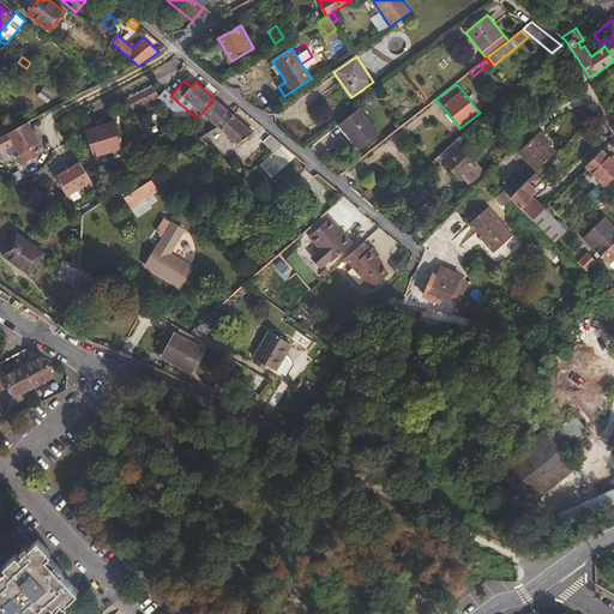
[(126,101),(132,112),(158,97),(154,86),(126,101)]
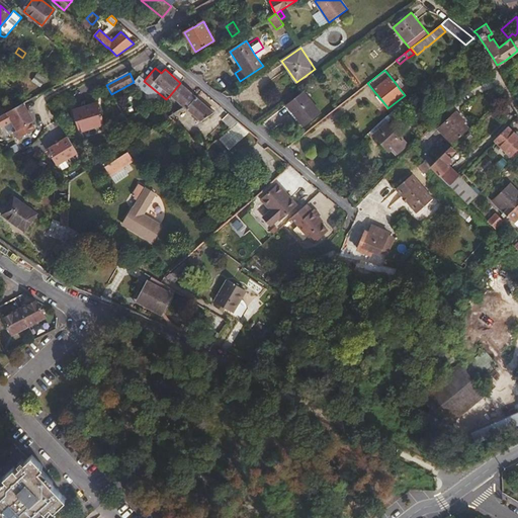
[(37,74),(32,81),(39,87),(46,79),(37,74)]
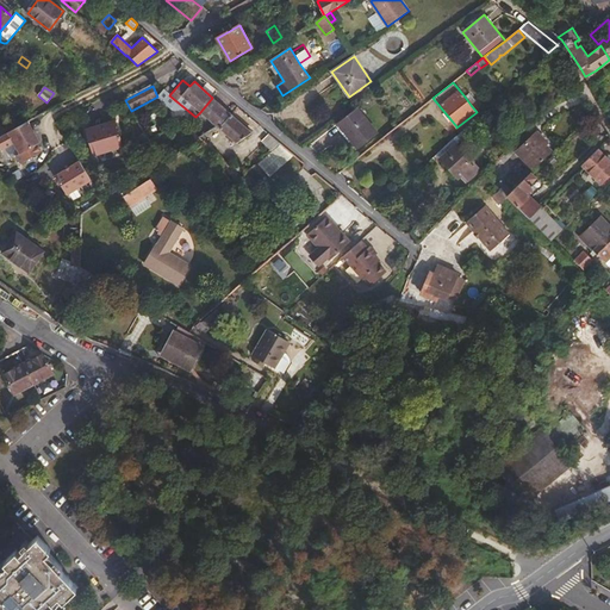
[(465,97),(471,105),(475,101),(470,93),(470,94),(465,97)]
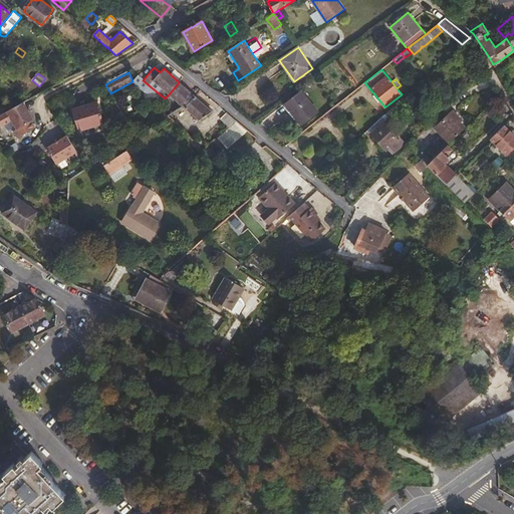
[(185,108),(196,96),(179,82),(169,94),(185,108)]
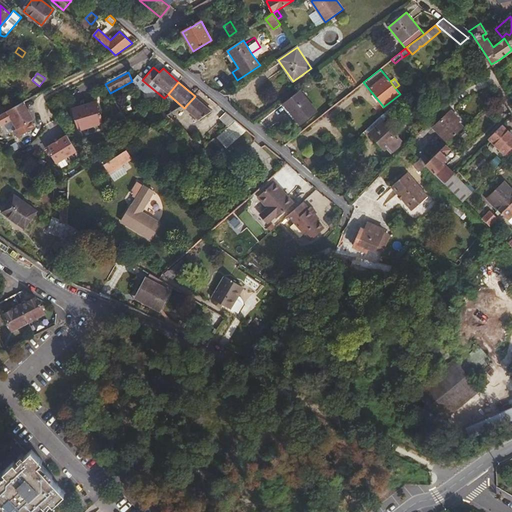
[(300,91),(283,104),(300,124),(317,111),(300,91)]
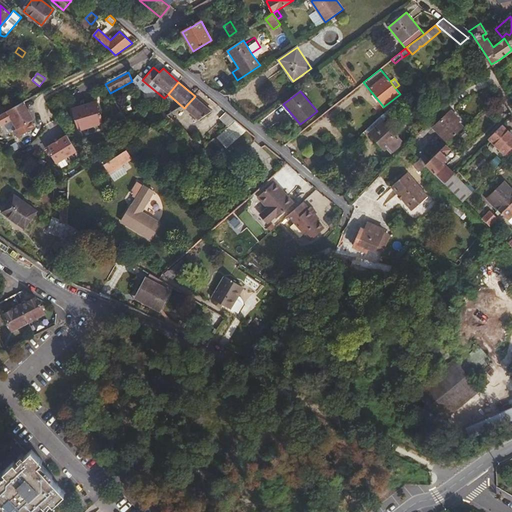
[(406,93),(386,111),(366,129),(367,131),(384,150),(387,147),(392,152),(403,142),(383,121),(386,119),(387,119),(411,98),(406,93)]
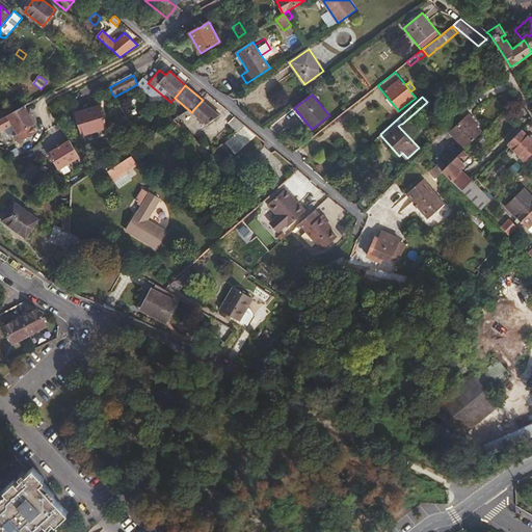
[(220,115),(203,100),(191,112),(206,126),(220,115)]
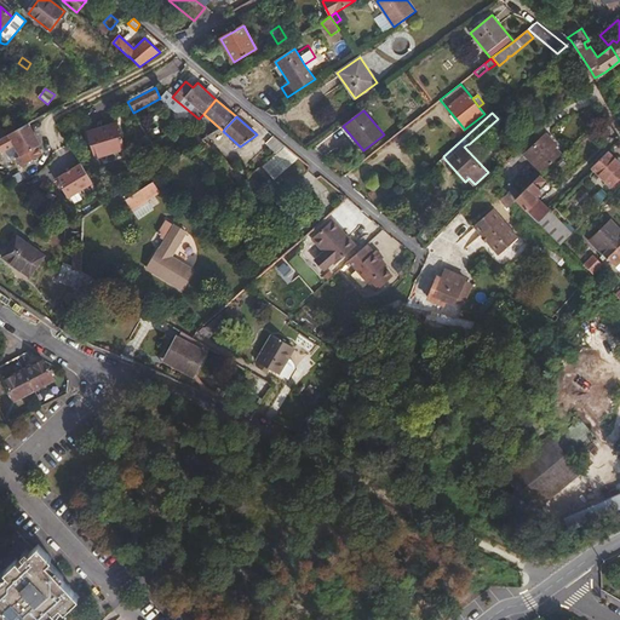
[(11,124),(15,128),(23,124),(19,118),(11,124)]
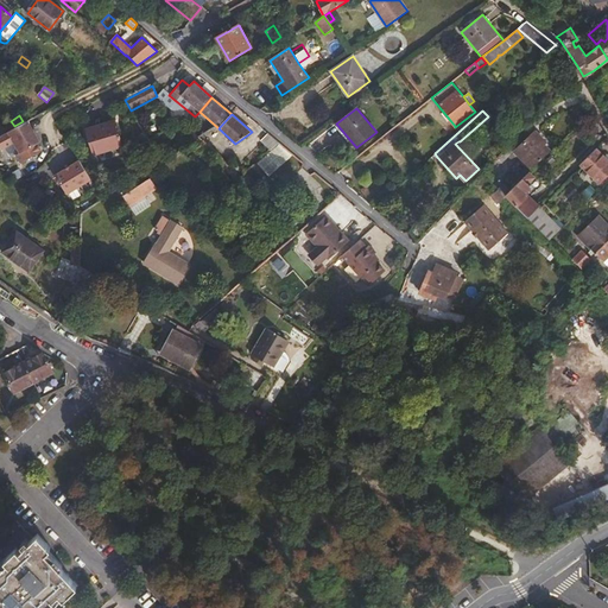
[(27,121),(8,132),(20,153),(40,143),(27,121)]
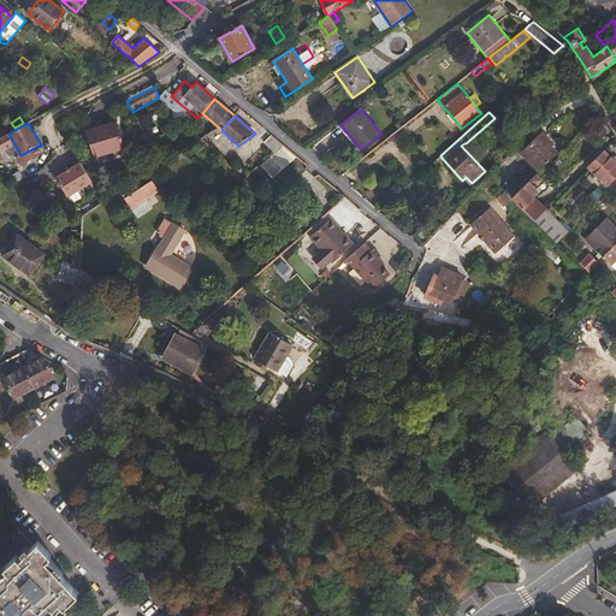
[(88,130),(87,131),(95,157),(123,148),(114,123),(90,130),(88,130)]
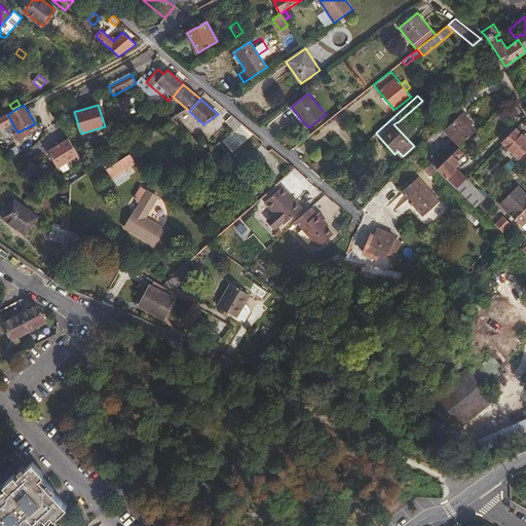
[(446,130),(460,146),(477,130),(472,126),(475,124),(463,113),(446,130)]
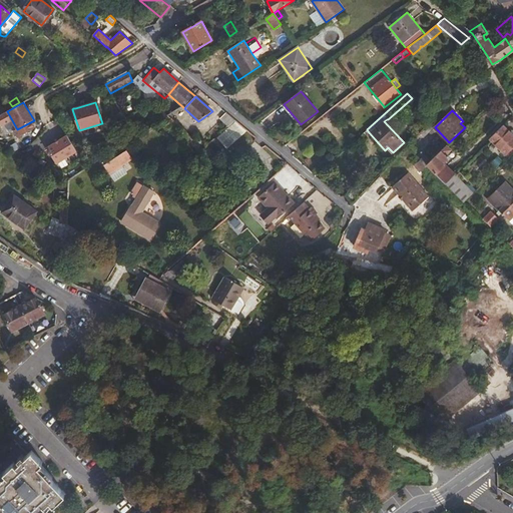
[(228,127),(235,120),(226,112),(219,118),(228,127)]
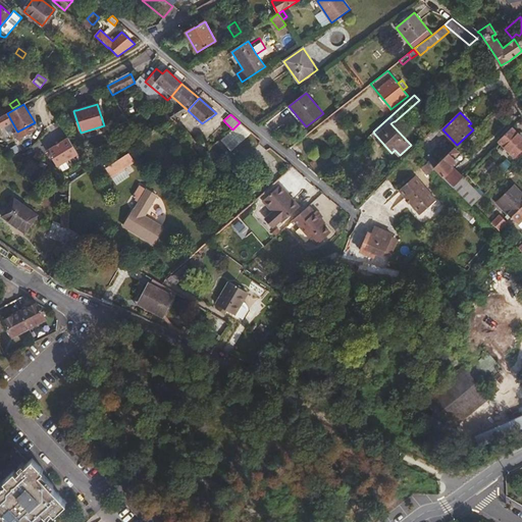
[(221,140),(230,150),(250,134),(241,123),(221,140)]
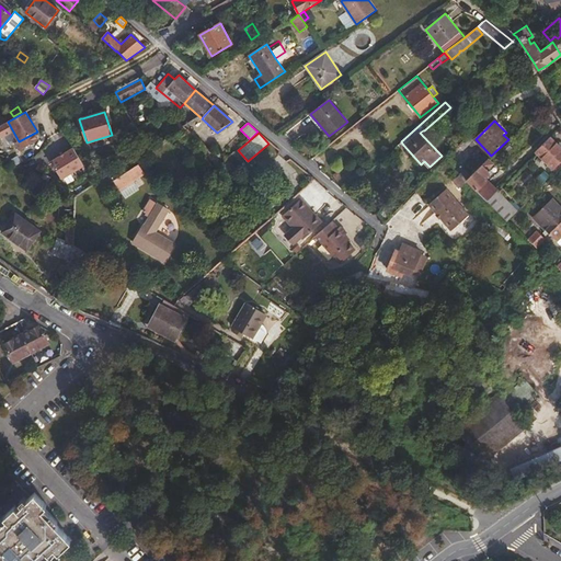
[(560,146),(550,136),(535,152),(553,170),(560,161),(560,146)]
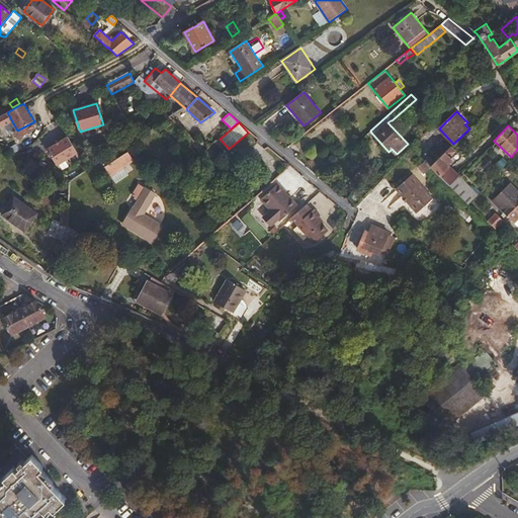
[(127,132),(134,142),(140,138),(134,128),(127,132)]
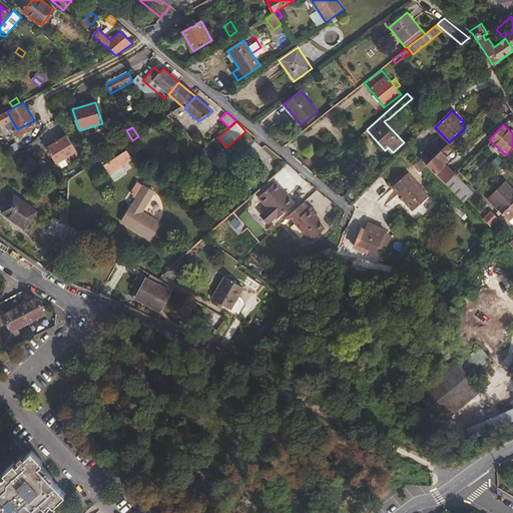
[(57,164),(77,152),(67,136),(47,148),(57,164)]
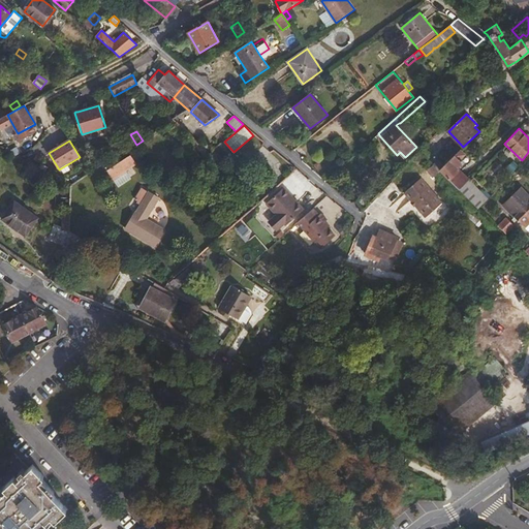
[(424,146),(430,151),(434,147),(428,142),(424,146)]
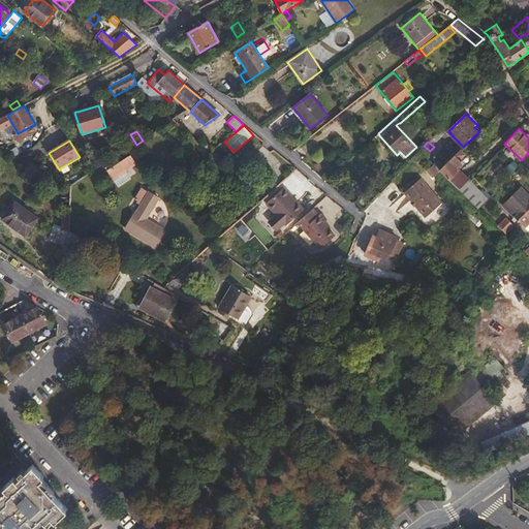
[(223,143),(217,149),(227,160),(234,154),(223,143)]
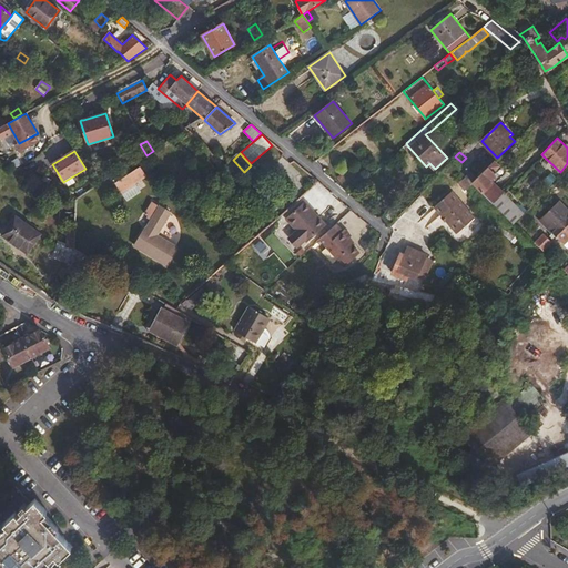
[(453,160),(464,170),(465,165),(462,162),(455,156),(453,160)]
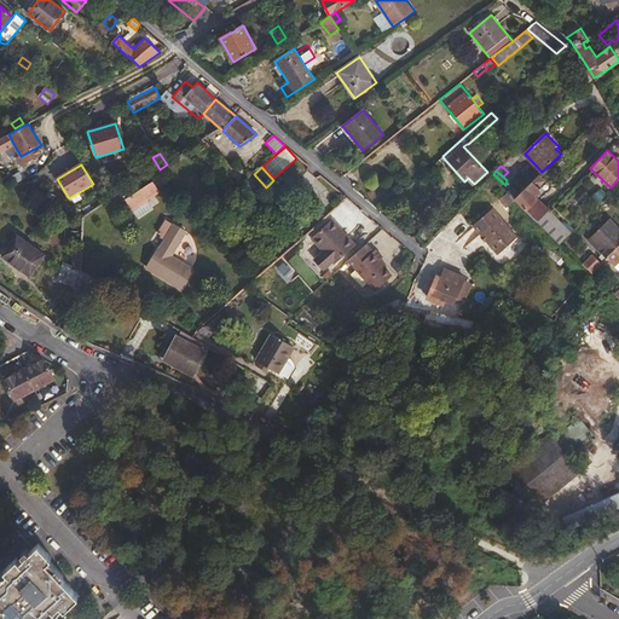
[(493,174),(491,177),(503,189),(505,185),(493,174)]
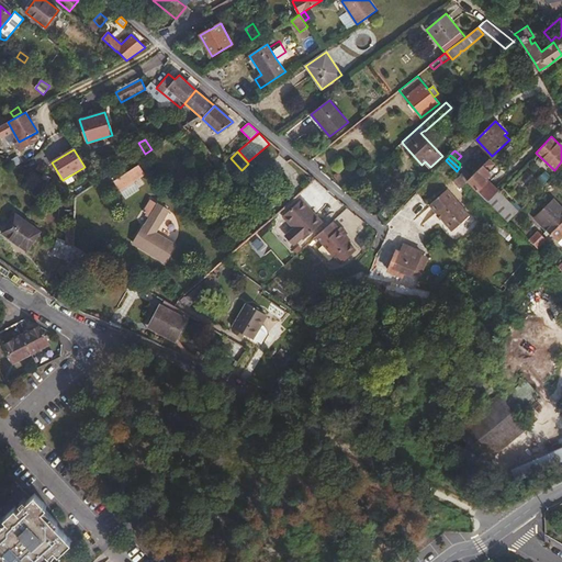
[(469,178),(467,180),(478,192),(487,202),(498,191),(499,190),(486,179),(492,173),(489,170),(495,165),(490,159),(471,176),(469,178)]
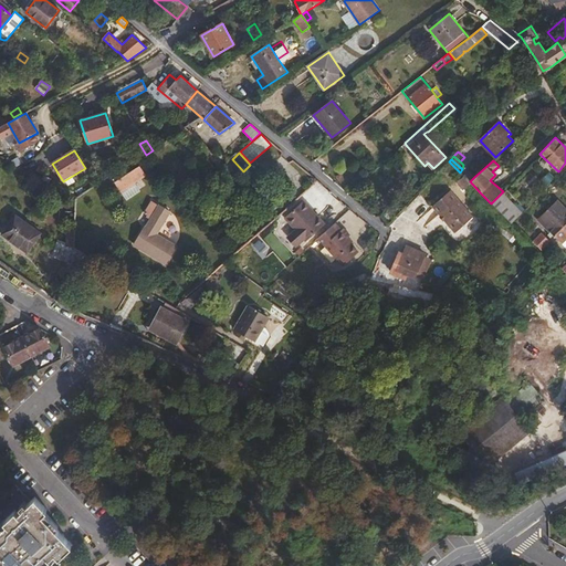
[(139,166),(114,182),(121,191),(146,175),(139,166)]
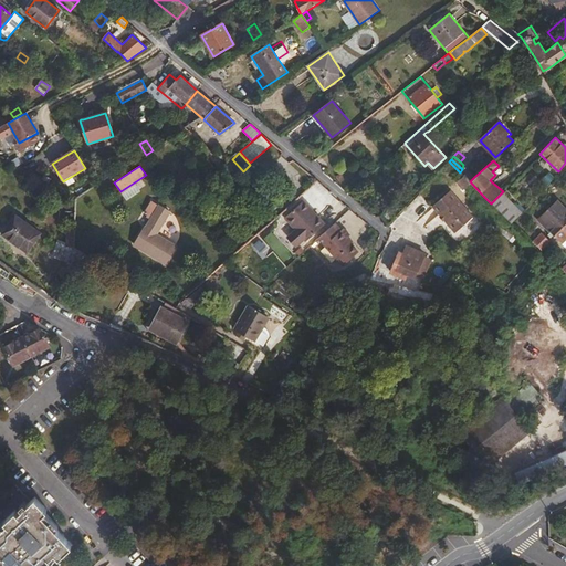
[(463,177),(457,182),(463,190),(470,185),(463,177)]
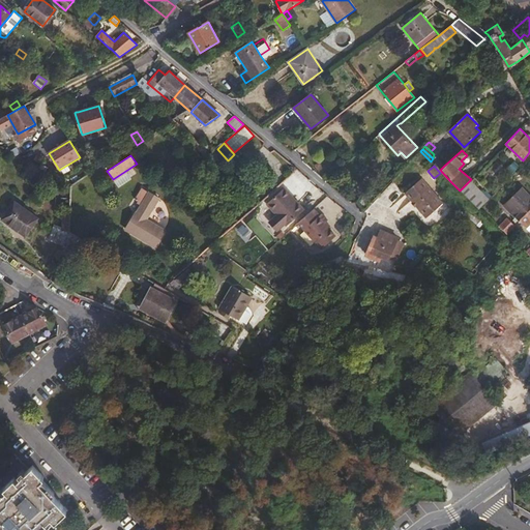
[(422,178),(405,194),(427,218),(443,203),(422,178)]
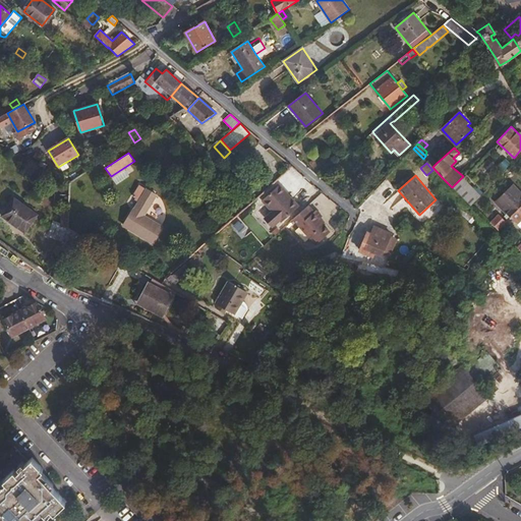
[(462,177),(452,187),(470,206),(480,195),(462,177)]
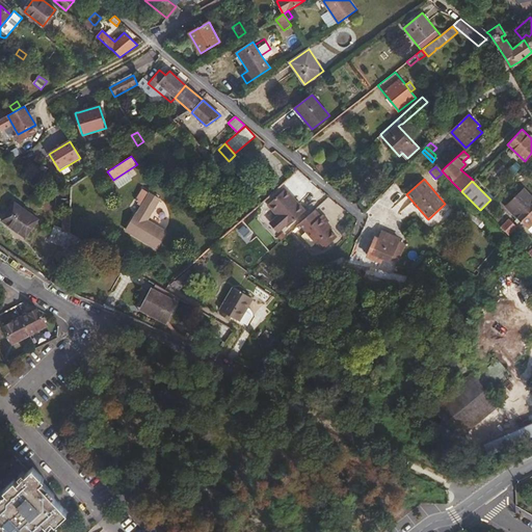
[(531,196),(525,188),(506,207),(516,218),(514,220),(517,223),(520,221),(528,229),(531,224),(531,196)]
